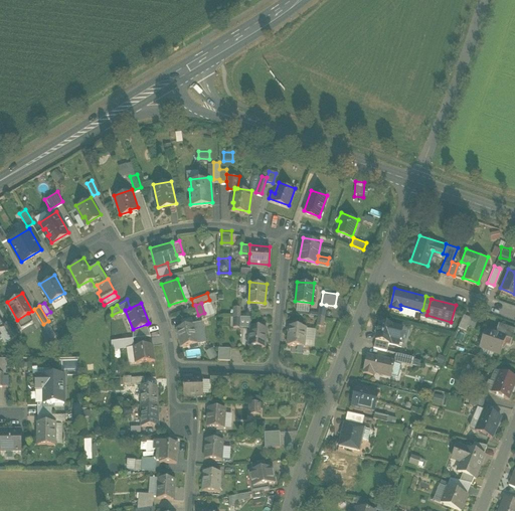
[(171,315),(174,324),(182,322),(179,312),(171,315)]
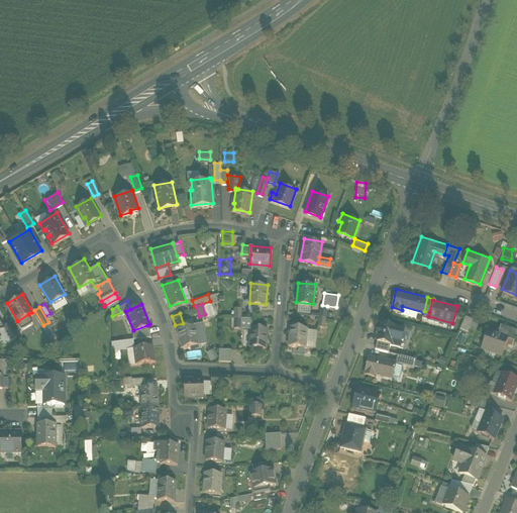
[(33,321),(28,314),(17,321),(21,328),(33,321)]
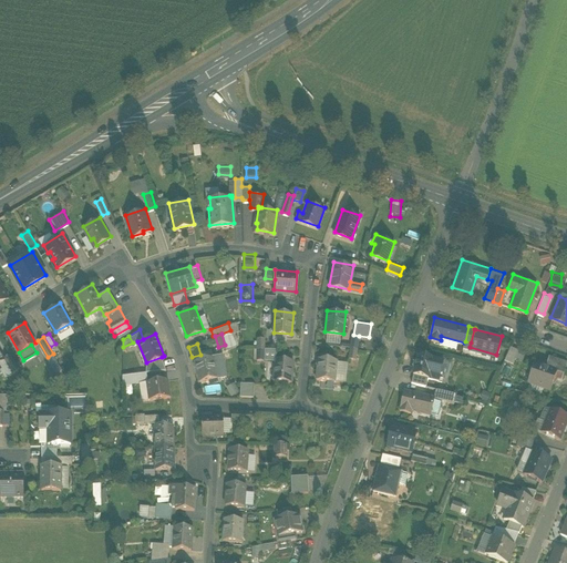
[(505,358),(513,361),(518,348),(511,345),(505,358)]
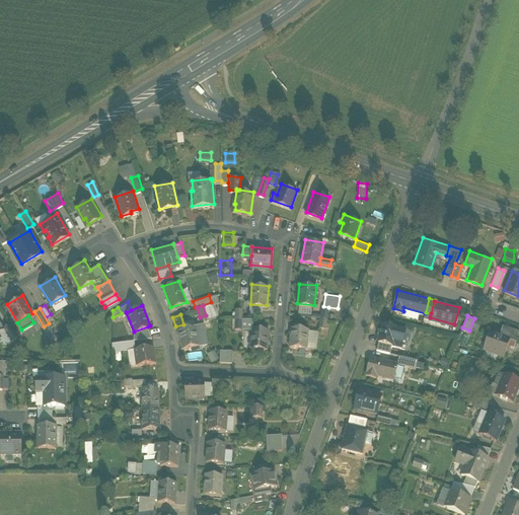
[(252,317),(241,317),(241,327),(252,326),(252,317)]
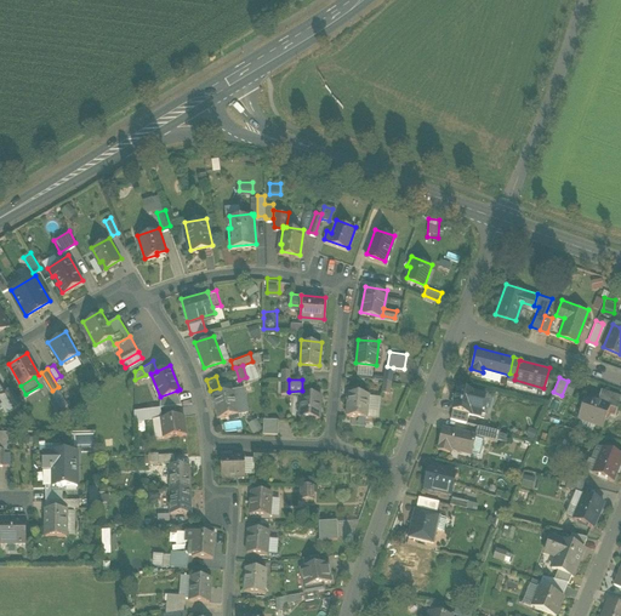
[(5,389),(13,406),(20,403),(10,386),(5,389)]
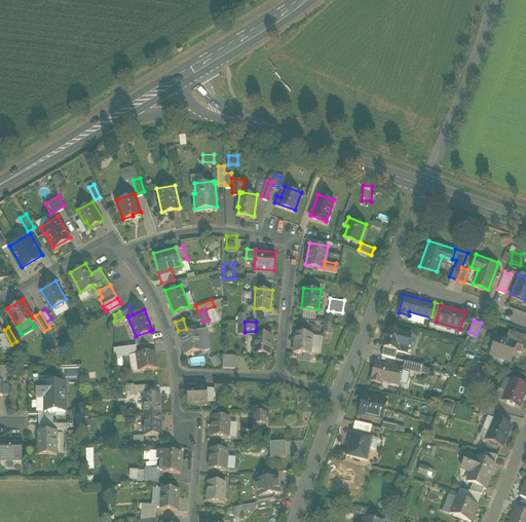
[(205,327),(197,329),(201,348),(210,346),(205,327)]
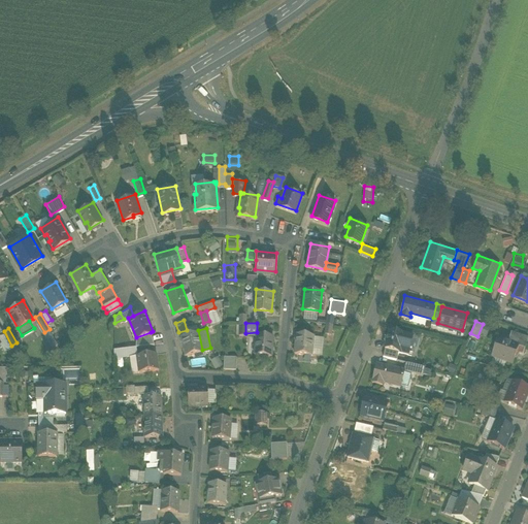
[(399,350),(400,346),(409,348),(413,334),(389,328),(385,347),(399,350)]
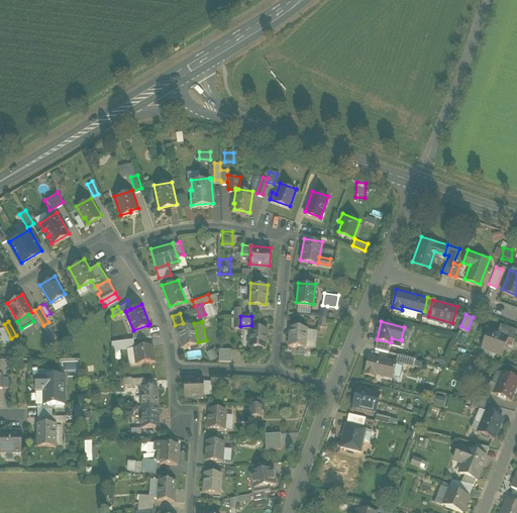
[(56,334),(48,322),(43,325),(50,337),(56,334)]
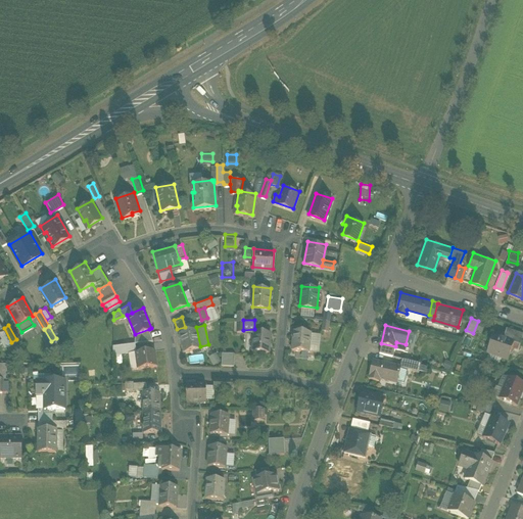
[(522,332),(507,326),(503,336),(514,340),(512,347),(517,349),(522,332)]
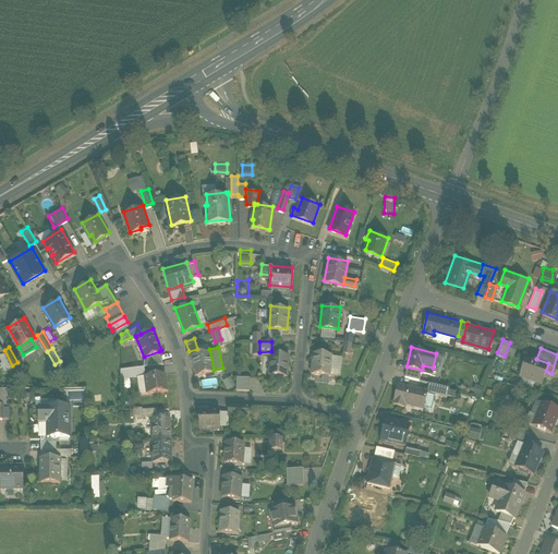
[(196,374),(214,370),(209,349),(192,353),(196,374)]
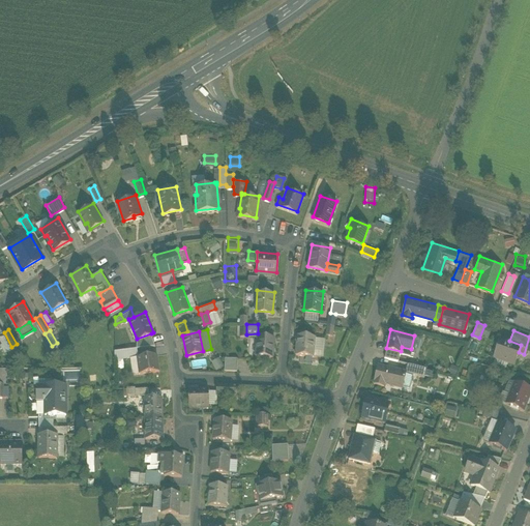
[(296,353),(313,354),(315,334),(297,332),(296,353)]
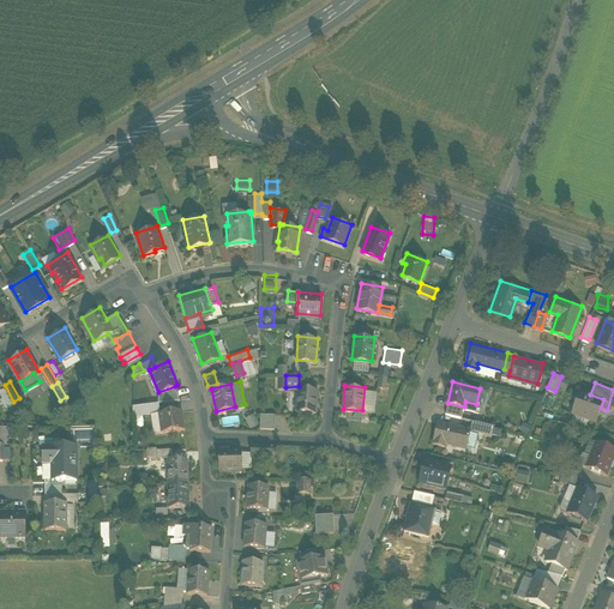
[(158,401),(180,398),(175,386),(158,392),(158,401)]
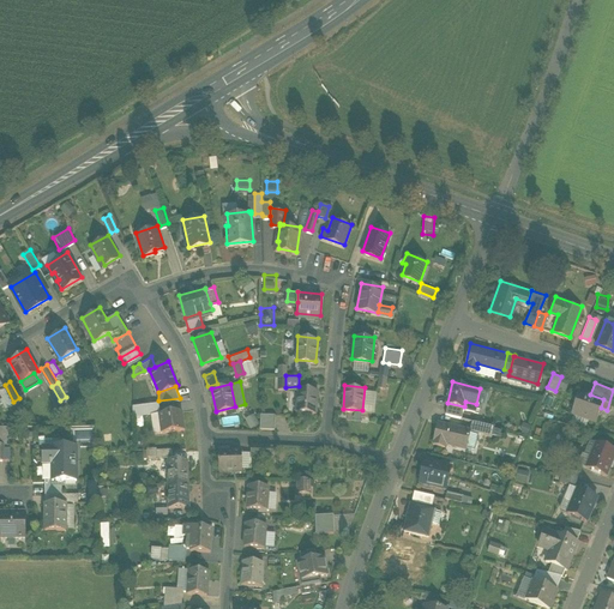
[(296,410),(315,411),(318,389),(299,386),(296,410)]
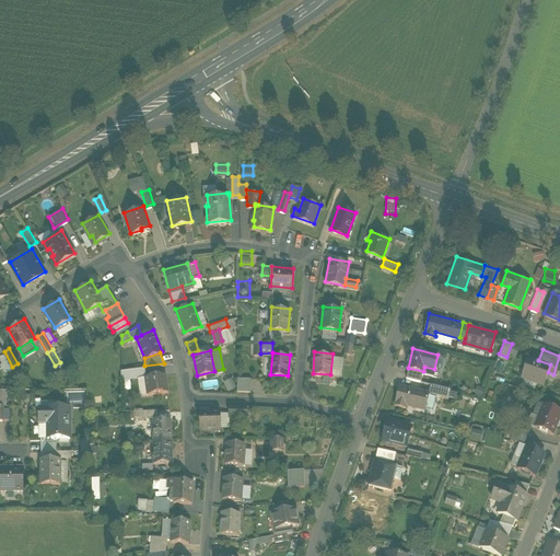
[(544,383),(548,372),(550,365),(538,360),(527,357),(521,375),(544,383)]
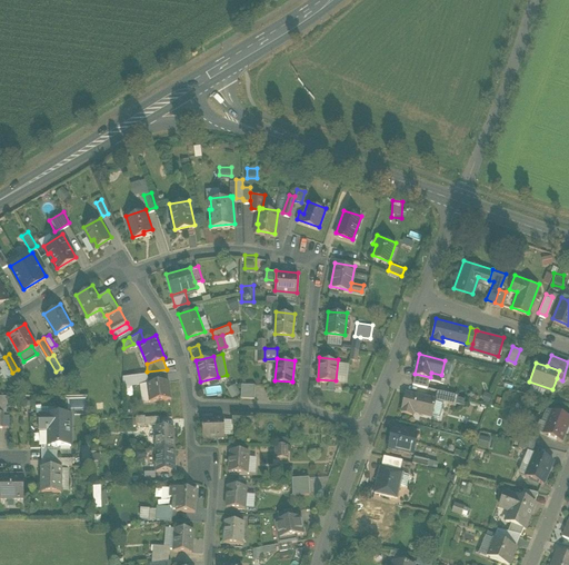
[(123,385),(148,382),(147,372),(123,374),(123,385)]
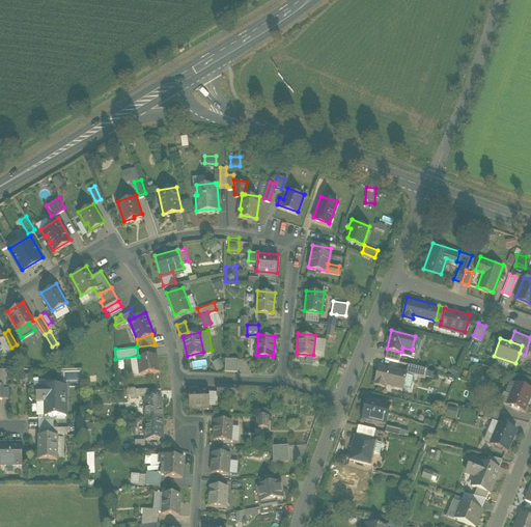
[(385,357),(399,360),(401,352),(387,349),(385,357)]
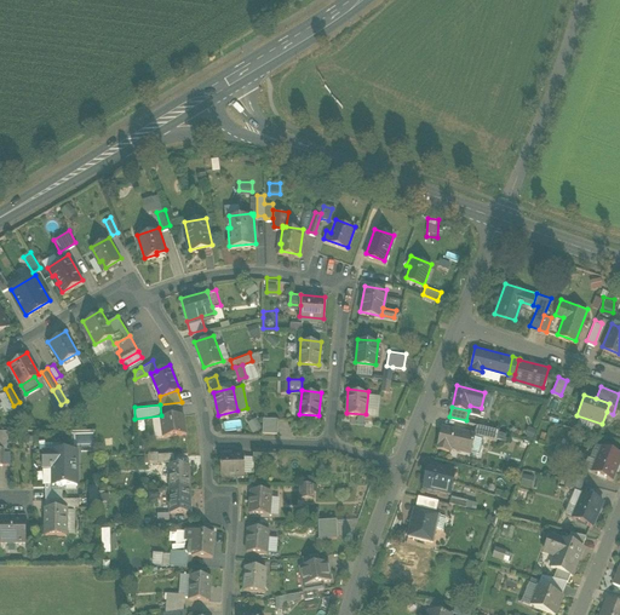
[(183,413),(161,415),(164,435),(185,431),(183,413)]
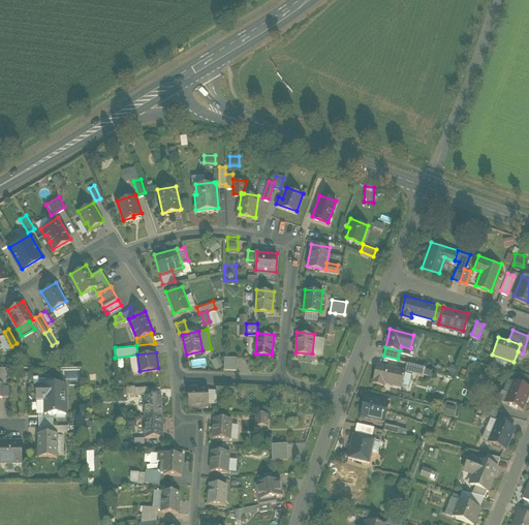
[(220,354),(212,358),(215,367),(223,364),(220,354)]
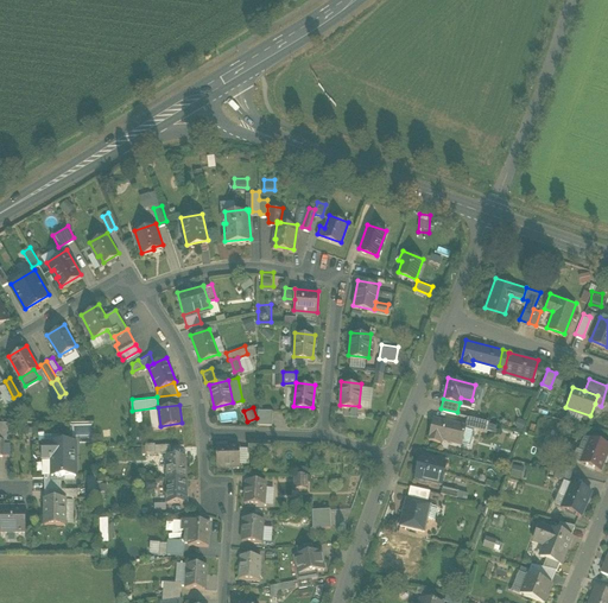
[(258,423),(272,423),(272,408),(258,408),(258,423)]
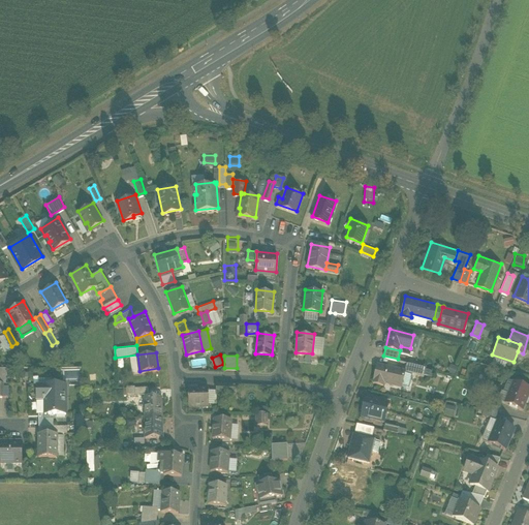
[(405,370),(424,374),(425,366),(407,362),(405,369),(405,370)]
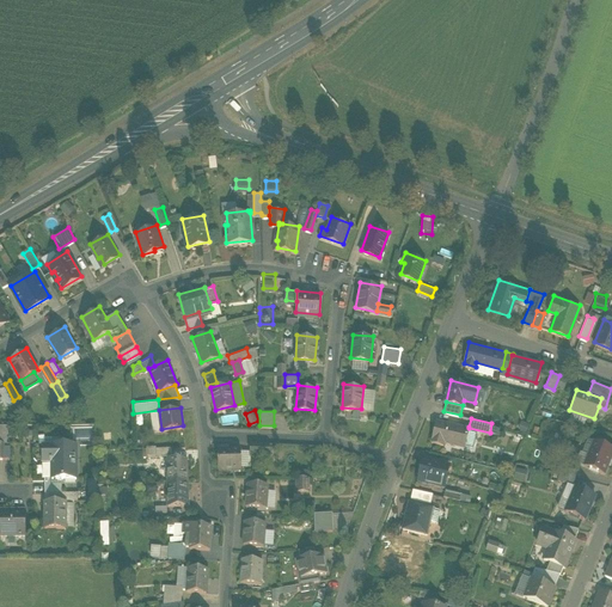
[(445,440),(464,445),(469,428),(469,427),(436,420),(432,441),(444,443),(445,440)]
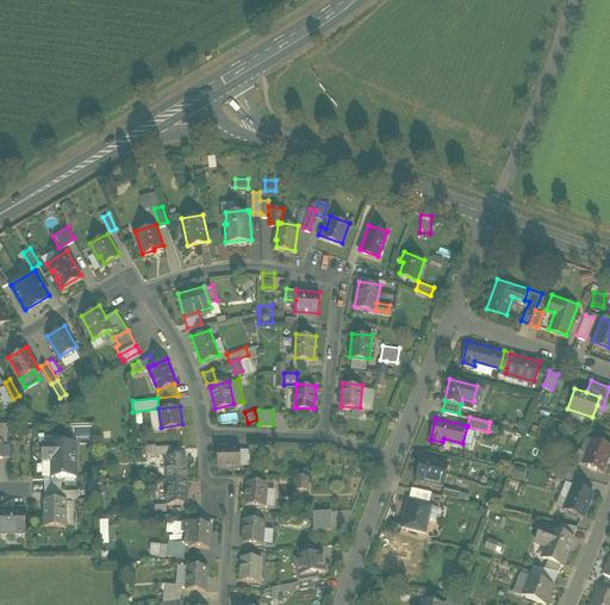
[(583,462),(602,469),(609,449),(609,443),(592,437),(583,462)]
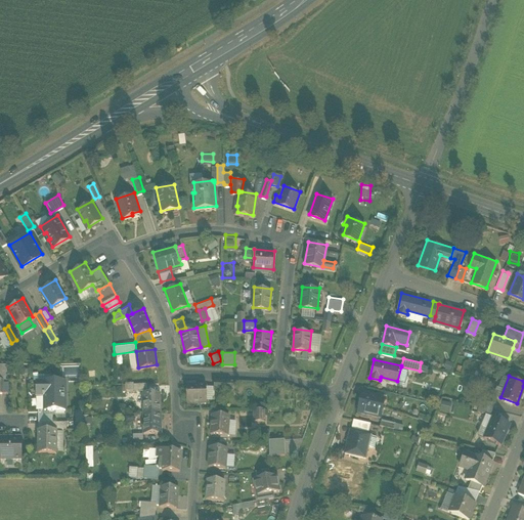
[(214,388),(230,389),(230,379),(215,378),(214,388)]
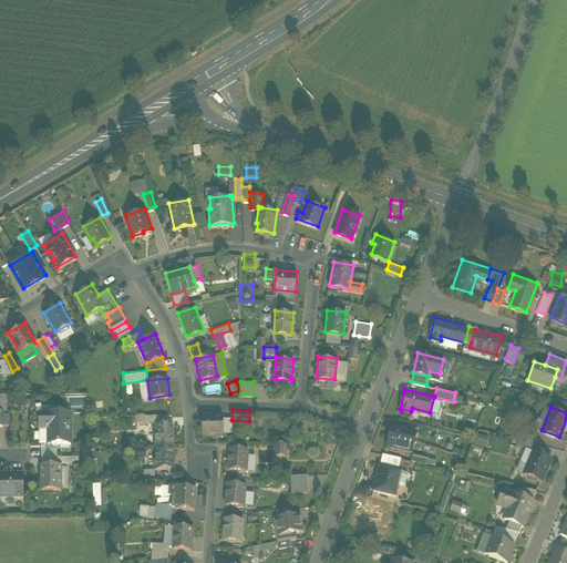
[(39,410),(39,426),(48,426),(48,441),(57,441),(71,441),(71,410),(39,410)]
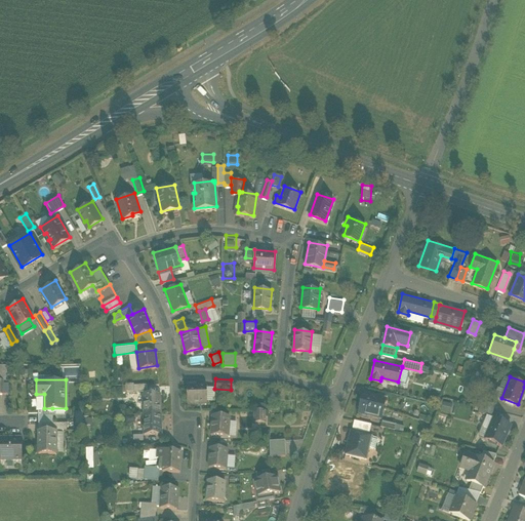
[(123,382),(123,391),(145,391),(145,382),(123,382)]
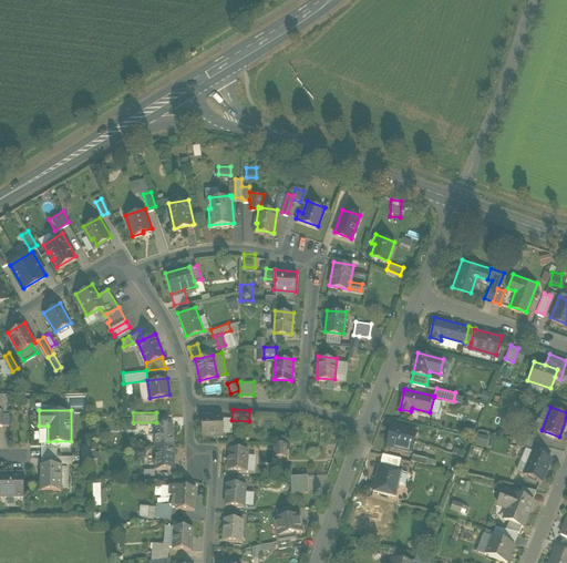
[(202,415),(202,433),(224,432),(223,415),(202,415)]
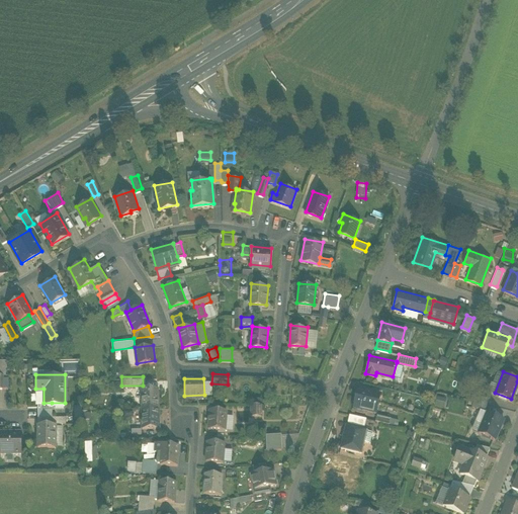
[(142,387),(142,406),(158,406),(158,387),(142,387)]
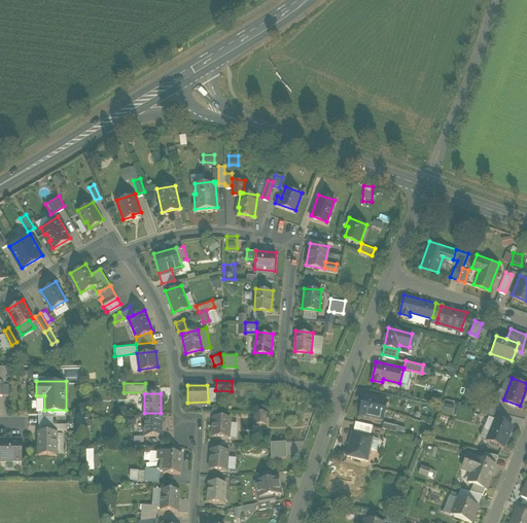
[(360,413),(383,418),(387,399),(364,394),(360,413)]
